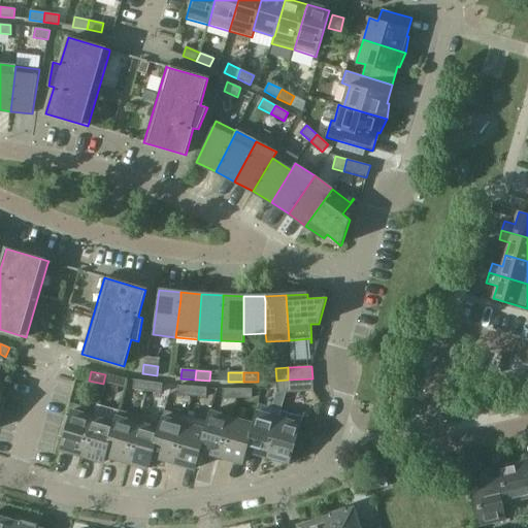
[(118,387),(119,377),(105,374),(103,384),(118,387)]
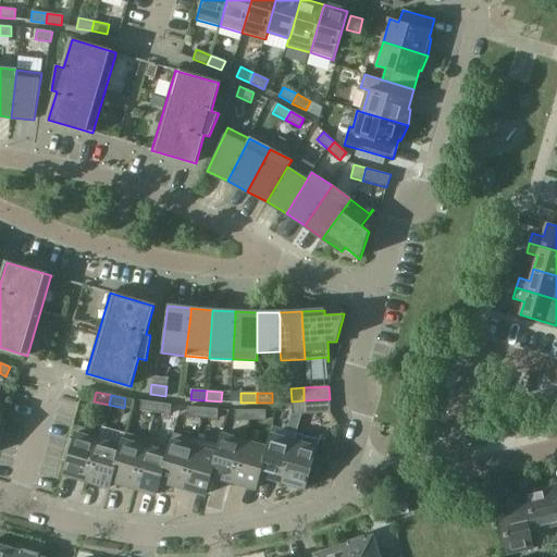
[(331,412),(330,399),(304,400),(305,415),(331,412)]
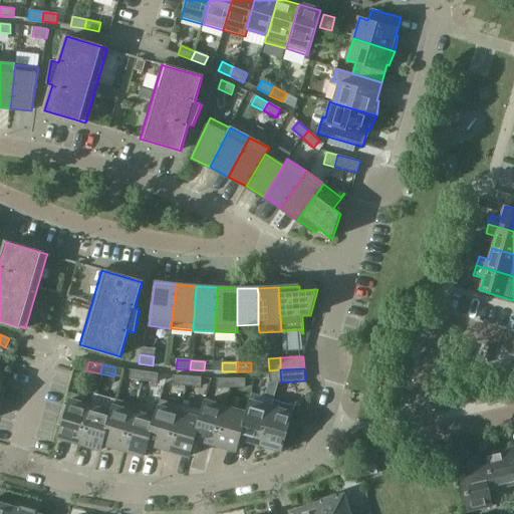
[(143,380),(145,371),(131,369),(129,378),(143,380)]
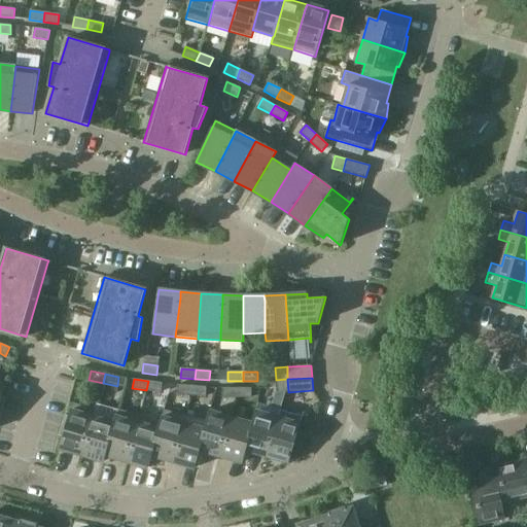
[(288,392),(287,379),(276,380),(277,392),(288,392)]
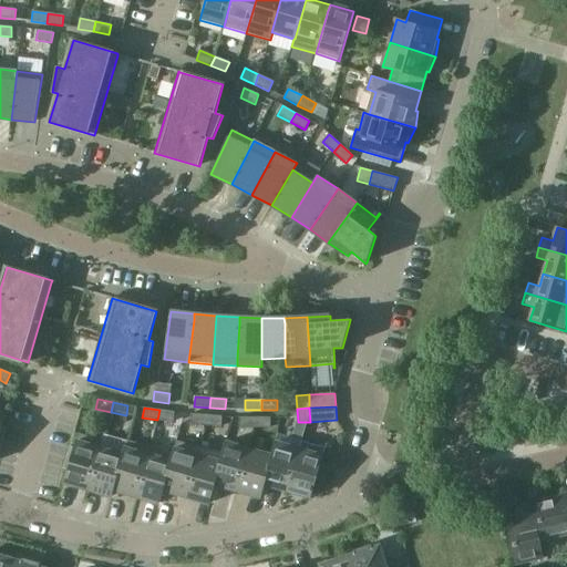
[(175,412),(160,410),(157,420),(173,422),(175,412)]
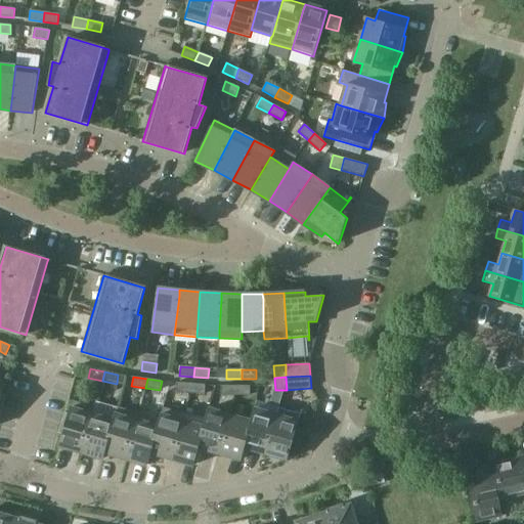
[(190,393),(190,384),(176,383),(176,392),(190,393)]
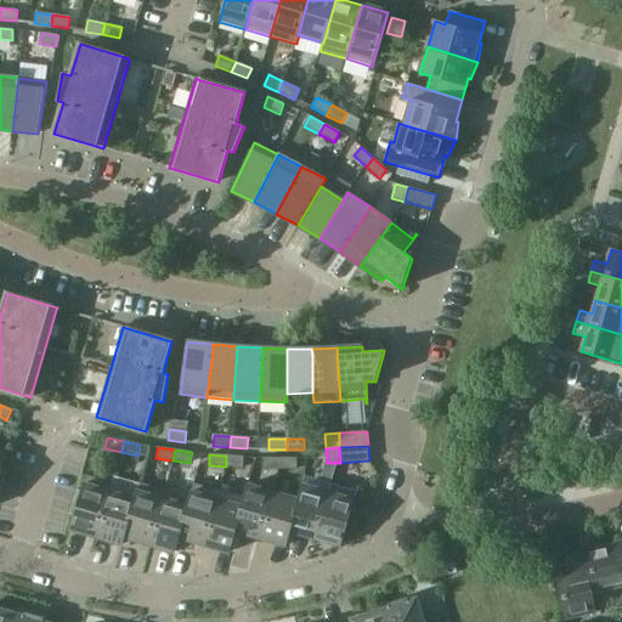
[(244,457),(226,456),(226,467),(243,468),(244,457)]
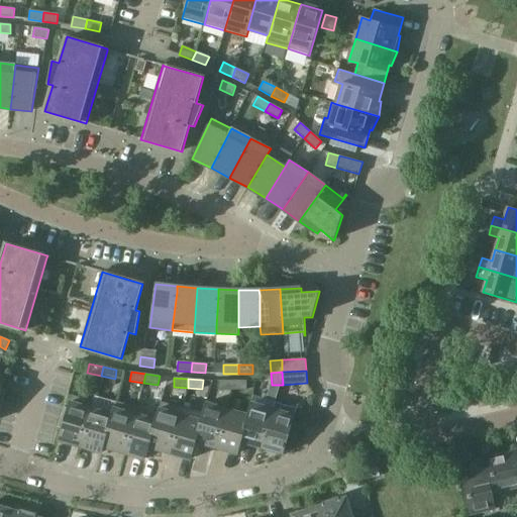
[(232,390),(232,381),(218,381),(218,390),(232,390)]
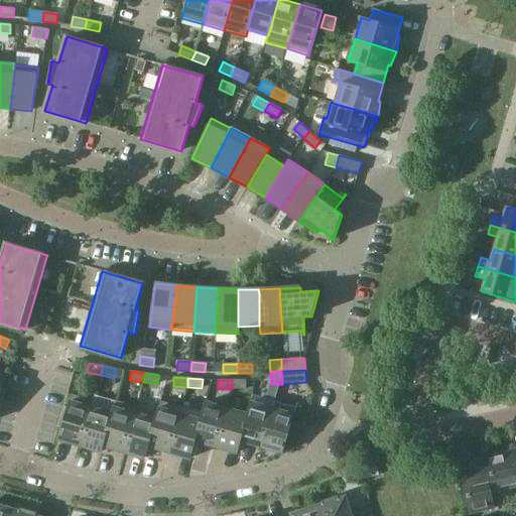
[(246,380),(232,380),(232,389),(246,389),(246,380)]
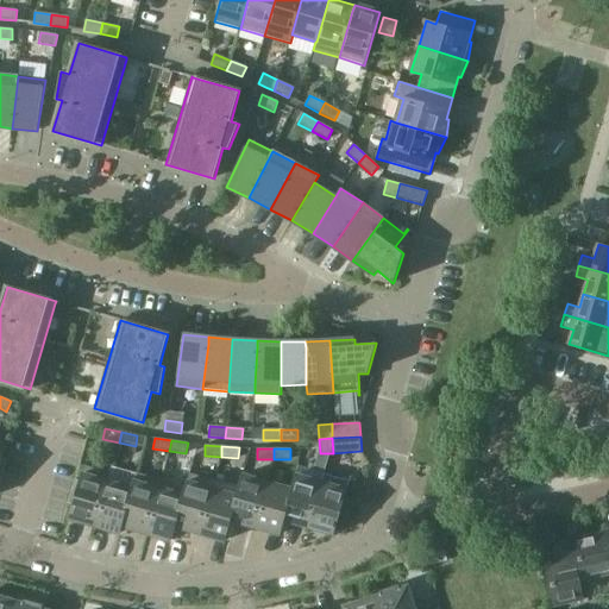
[(95,526),(107,481),(110,473),(85,465),(80,481),(76,479),(68,504),(73,506),(69,519),(95,526)]
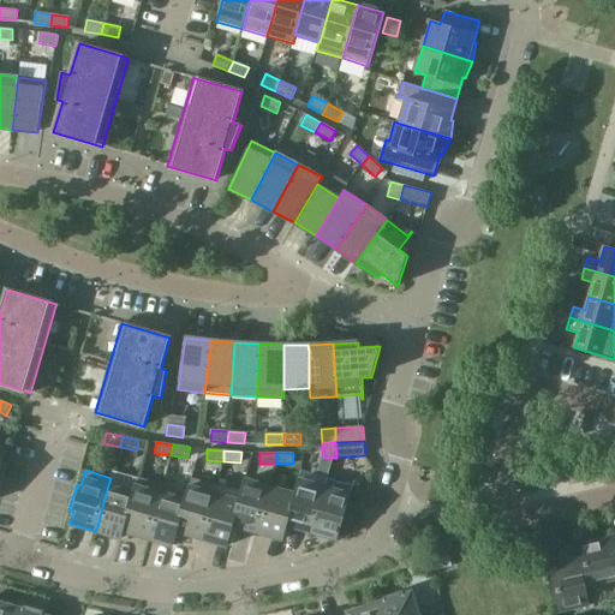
[(120,538),(138,478),(137,477),(132,493),(108,485),(96,531),(120,538)]
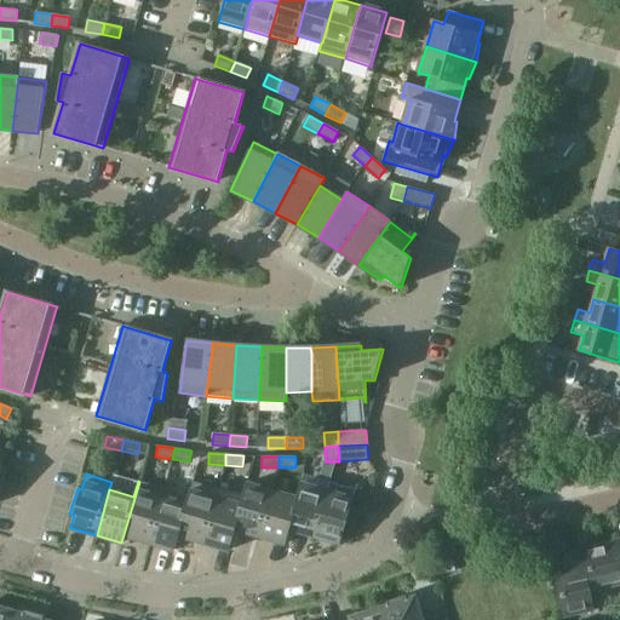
[(149,543),(165,489),(139,482),(121,543),(122,543),(125,535),(149,543)]
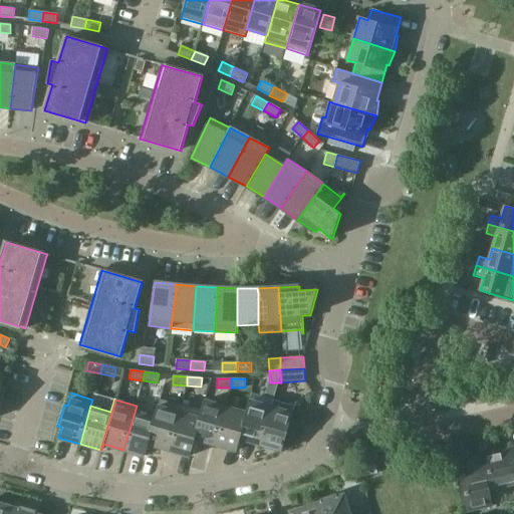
[(145,456),(161,400),(160,400),(157,412),(137,406),(123,450),(145,456)]
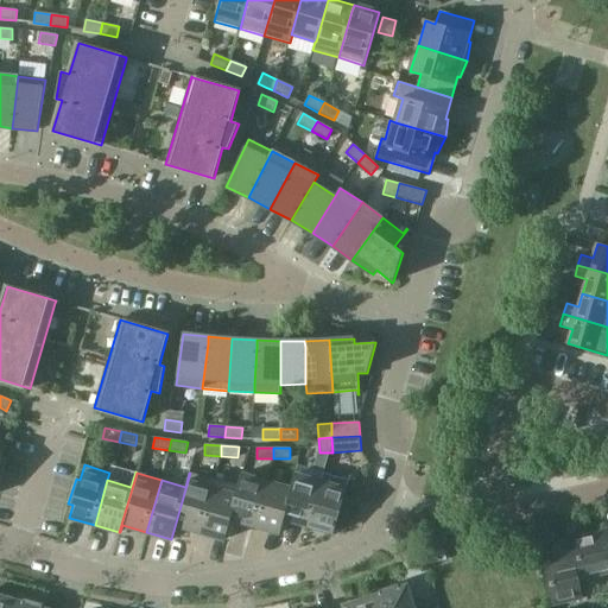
[(200,533),(214,480),(190,473),(171,539),(176,526),(200,533)]
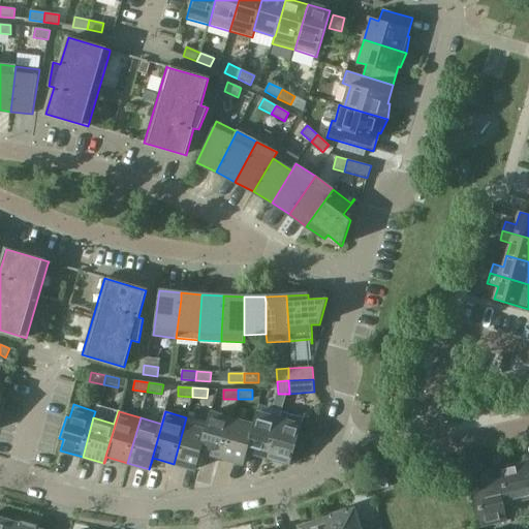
[(281,411),(279,418),(268,458),(290,464),(304,418),(281,411)]
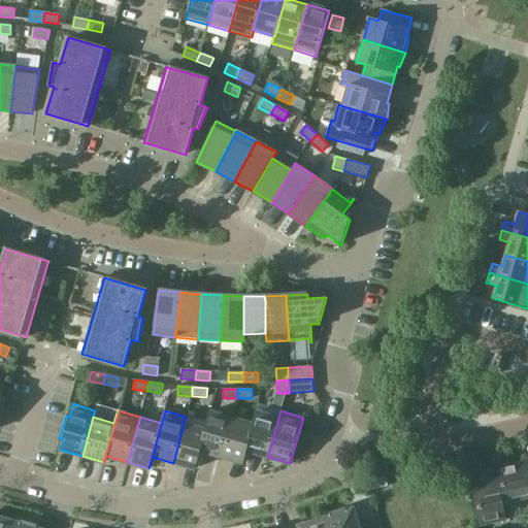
[(221,457),(232,418),(210,411),(207,423),(194,469),(195,469),(200,451),(221,457)]
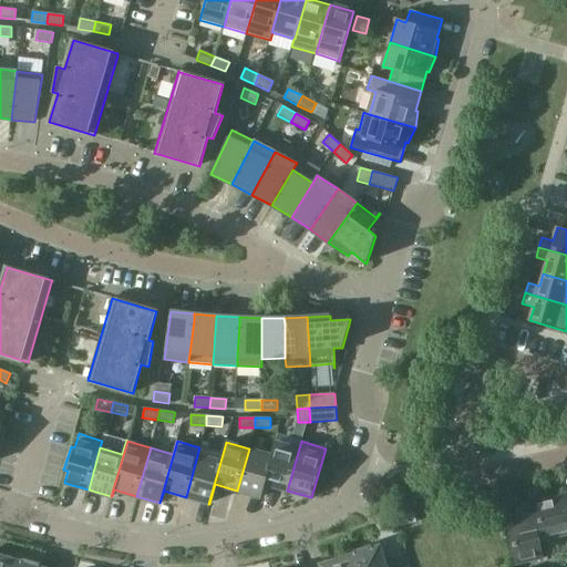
[(260,497),(276,442),(271,455),(249,449),(237,491),(260,497)]
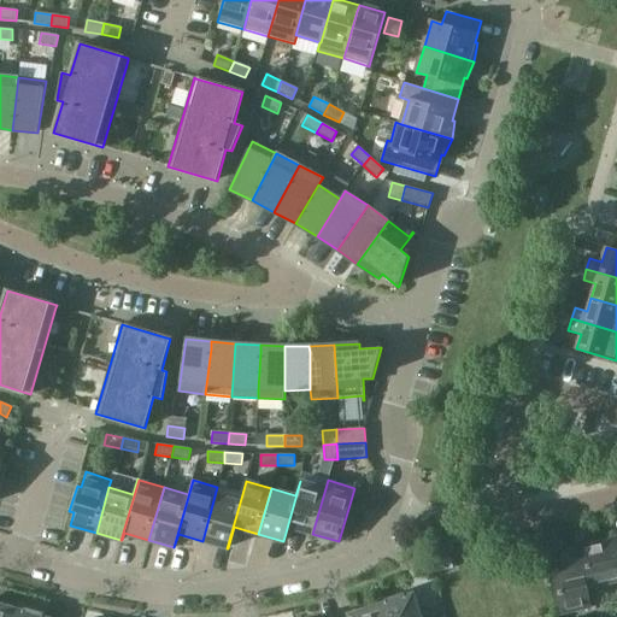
[(312,534),(325,488),(300,481),(283,541),(285,541),(288,527),(312,534)]
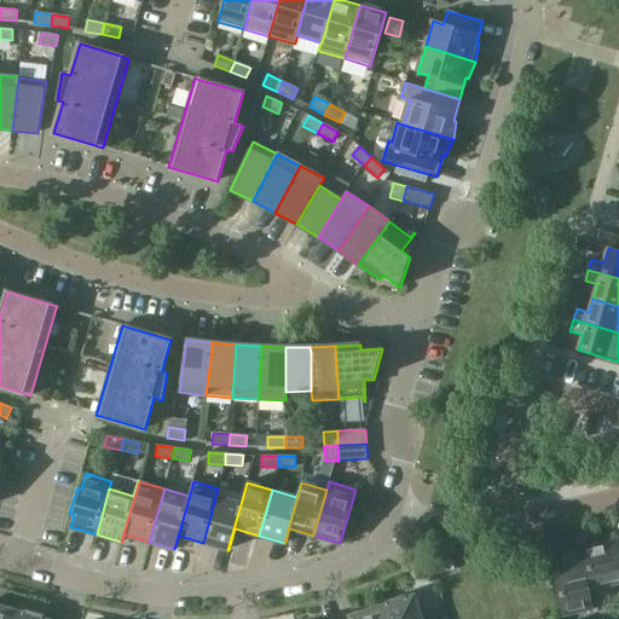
[(227,550),(243,496),(218,489),(203,543),(227,550)]
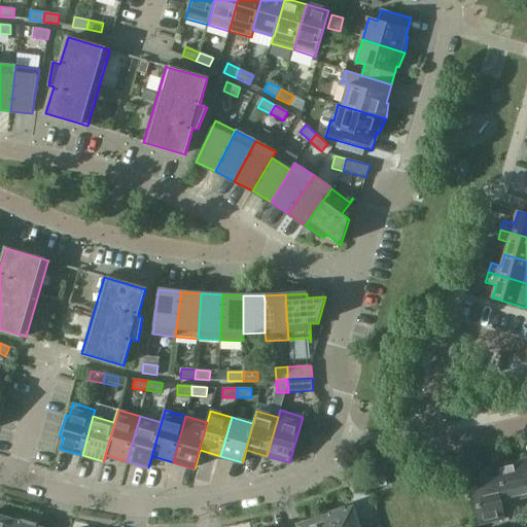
[(498,501),(526,494),(526,466),(525,458),(524,458),(524,461),(483,470),(483,467),(481,468),(486,487),(476,489),(475,487),(473,488),(482,522),(502,517),(498,501)]
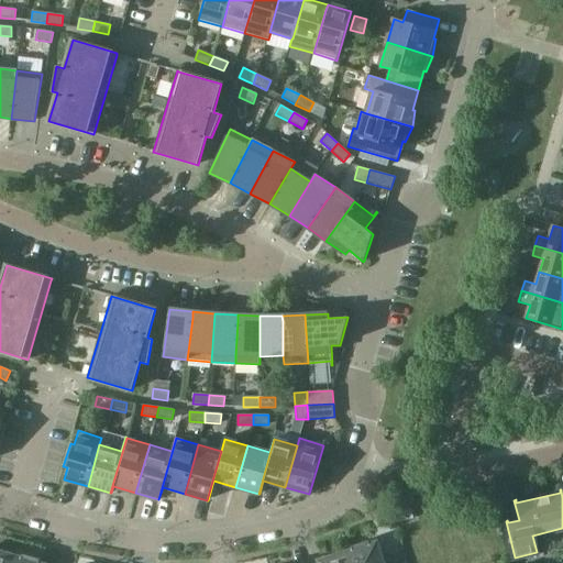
[(351,547),(352,550),(356,562),(383,562),(376,542),(370,544),(368,541),(351,547)]
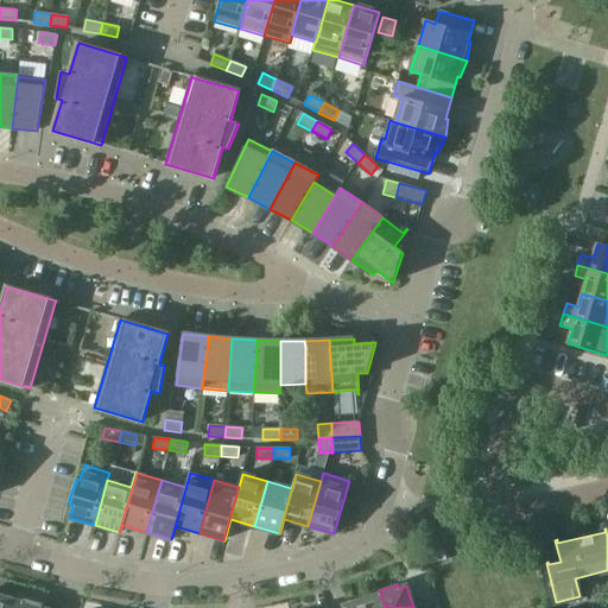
[(385,607),(380,594),(344,606),(344,607),(385,607)]
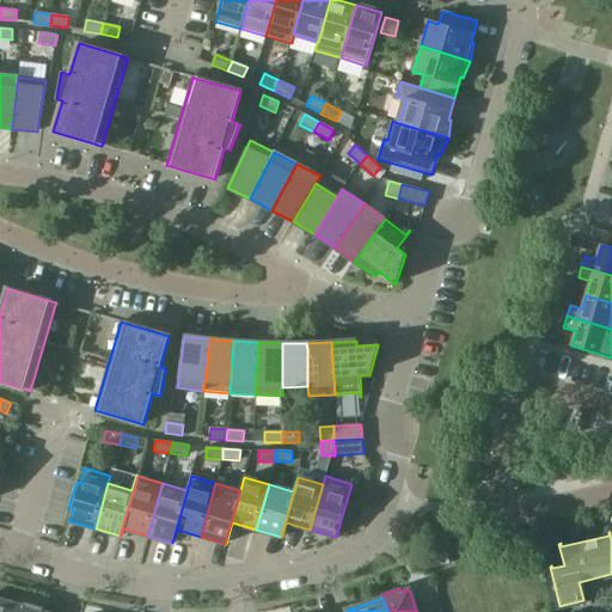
[(0,611),(20,611),(23,607),(0,599),(0,611)]
